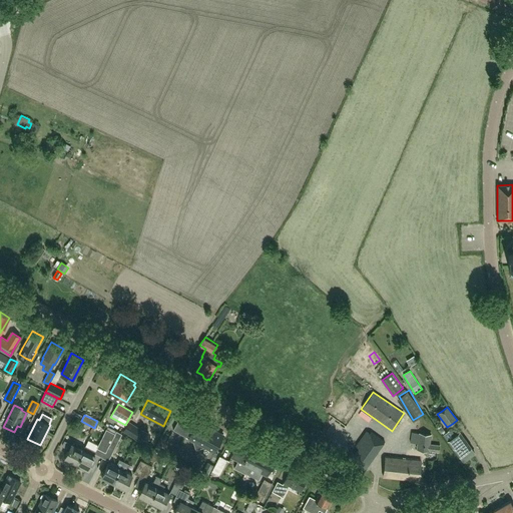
[(174,430),(193,441),(195,450),(207,446),(214,450),(213,452),(214,453),(223,435),(208,427),(209,426),(200,421),(195,431),(188,427),(190,424),(181,418),(174,430)]
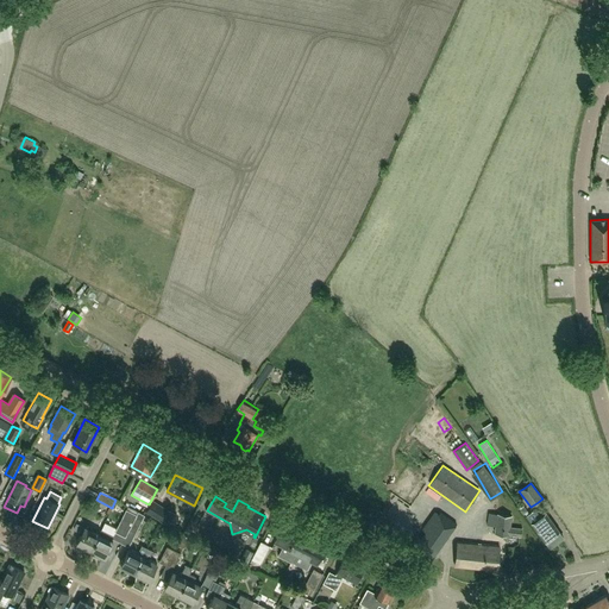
[(159,521),(167,510),(152,501),(146,512),(159,521)]
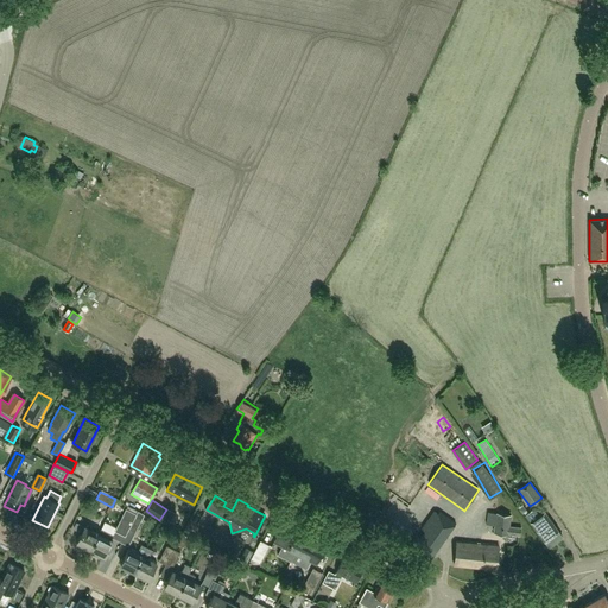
[(112,538),(121,543),(135,514),(125,508),(112,533),(101,529),(97,533),(90,550),(103,556),(112,540),(111,540),(112,538)]
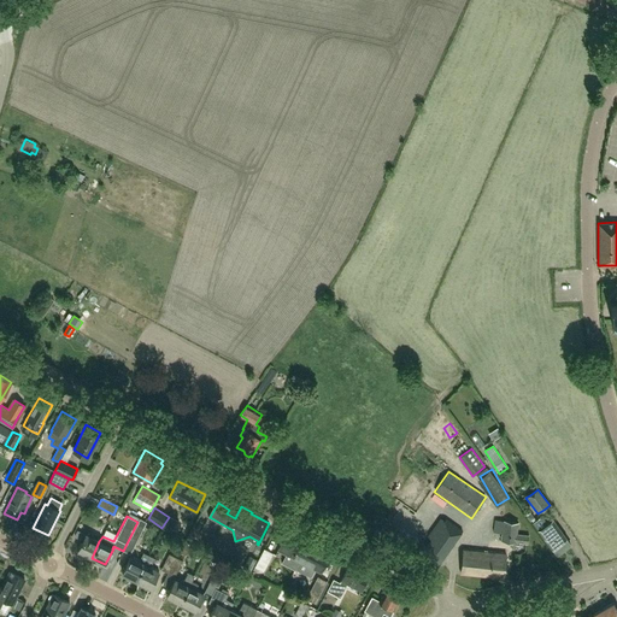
[(137,522),(123,551),(130,554),(146,522),(139,518),(137,522)]
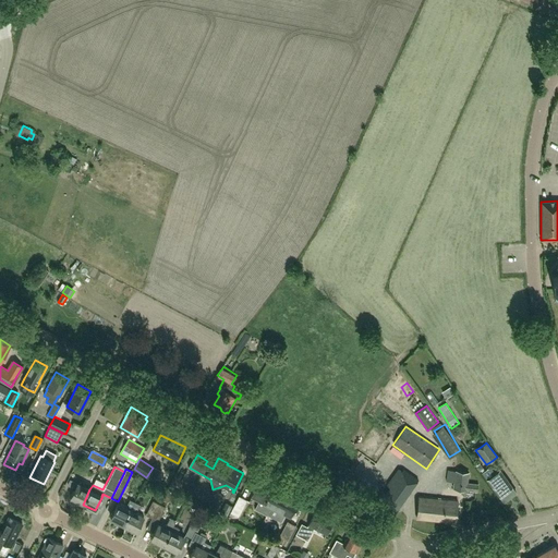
[(383,492),(378,498),(397,510),(419,480),(403,469),(401,472),(398,469),(387,485),(390,487),(386,494),(383,492)]
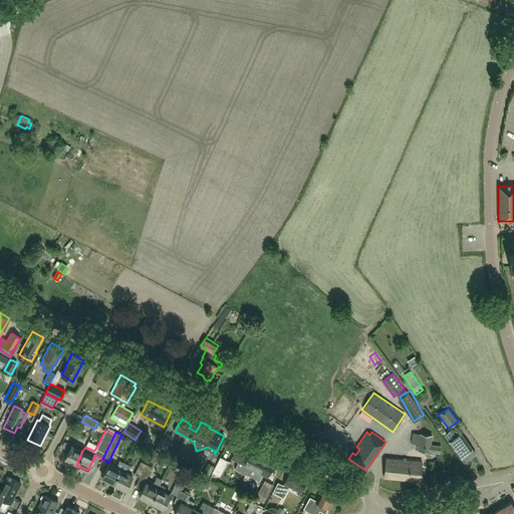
[(440,454),(441,446),(431,445),(432,435),(419,434),(412,433),(411,444),(418,445),(417,451),(440,454)]
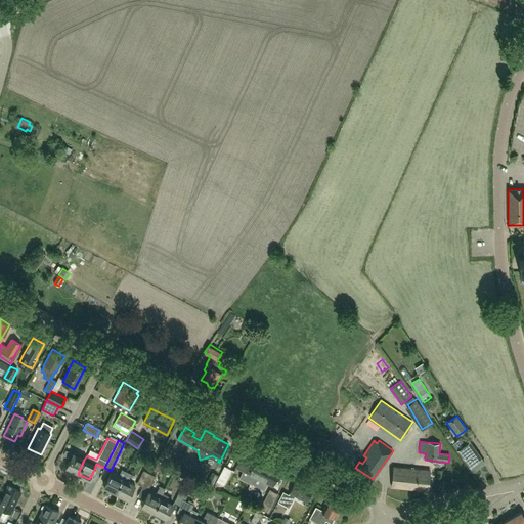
[(484,464),(480,459),(480,457),(469,442),(464,445),(461,441),(459,441),(453,444),(457,450),(456,450),(469,467),(469,466),(473,472),(484,464)]
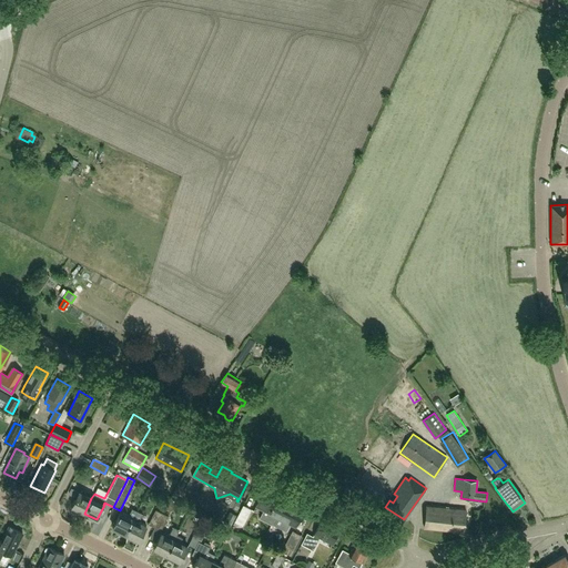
[(271,525),(275,516),(283,500),(263,490),(255,506),(263,510),(259,519),(271,525)]
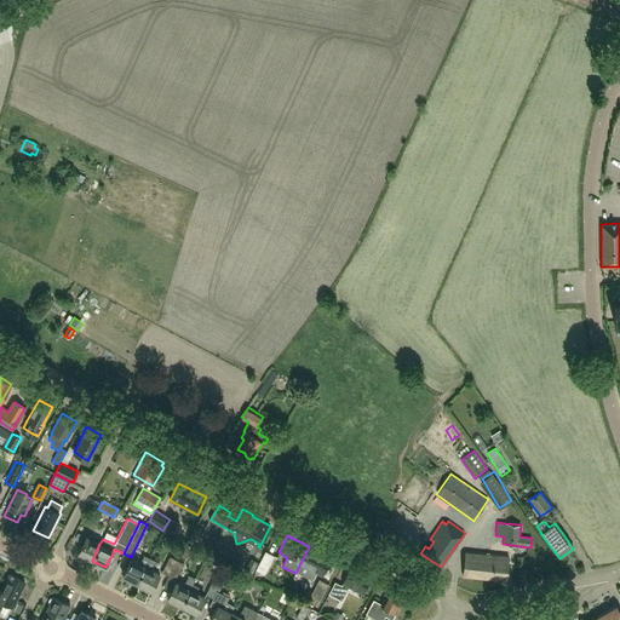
[(92,561),(99,544),(85,538),(78,554),(92,561)]
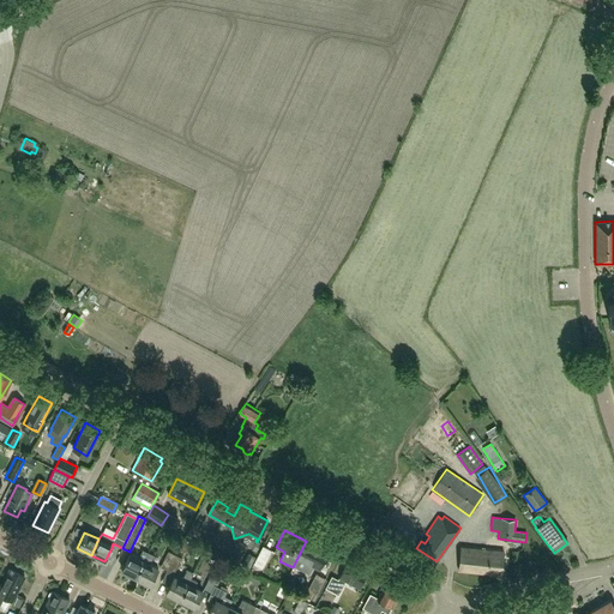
[(306,541),(294,565),(309,573),(313,566),(319,570),(327,553),(317,547),(318,545),(311,541),(309,543),(306,541)]
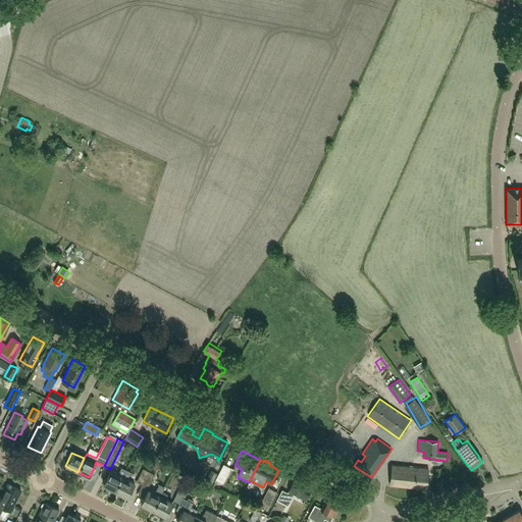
[(215,479),(223,483),(230,468),(223,464),(215,479)]
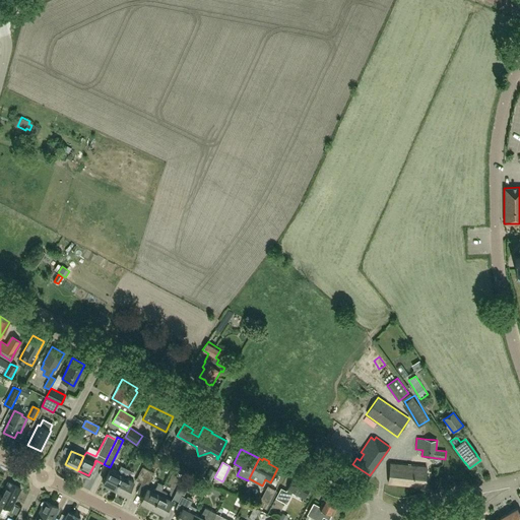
[(424,488),(426,466),(391,463),(389,484),(424,488)]
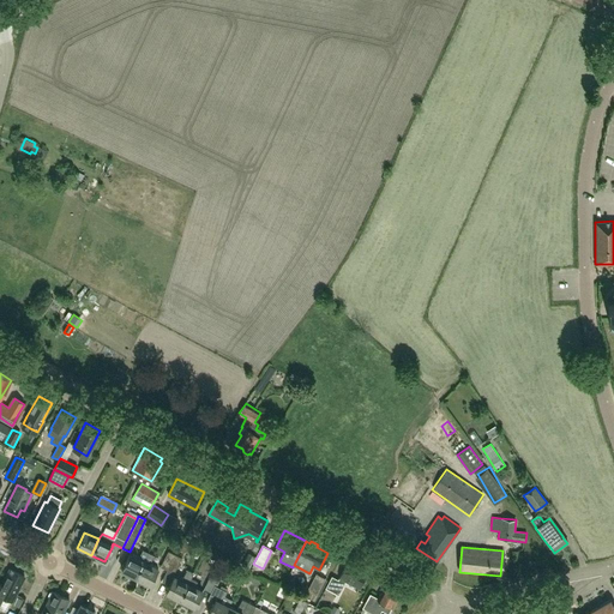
[(121,571),(136,577),(148,553),(143,551),(138,559),(130,554),(121,571)]
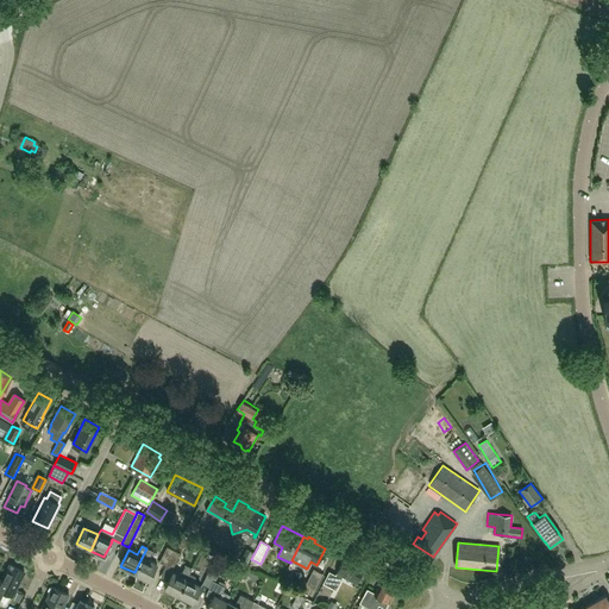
[(159,563),(165,566),(173,550),(167,547),(159,563)]
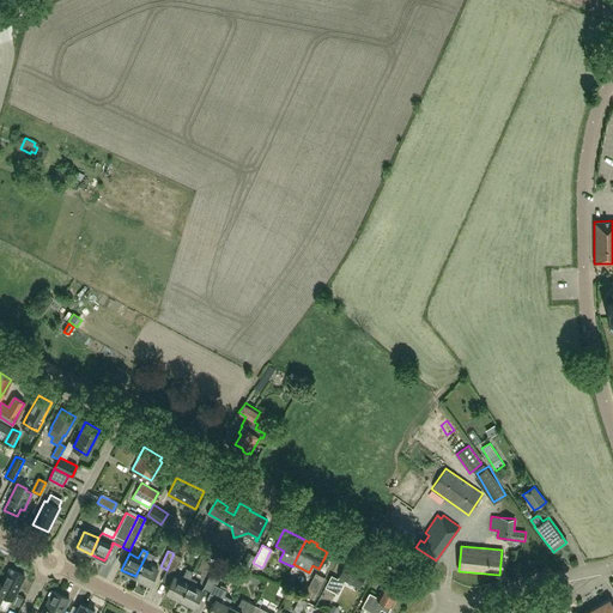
[(157,568),(149,563),(152,554),(147,552),(135,576),(149,583),(157,568)]
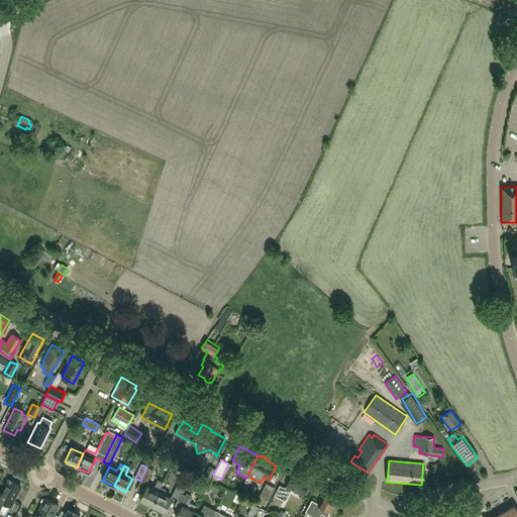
[(146,483),(152,470),(146,467),(140,481),(146,483)]
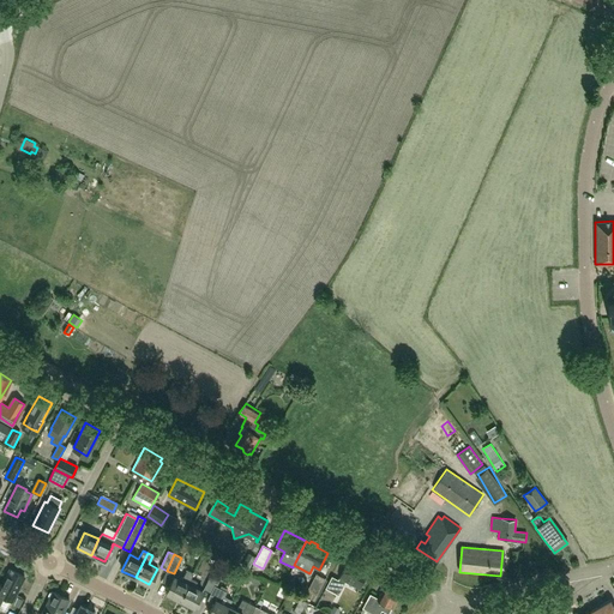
[(359,587),(366,572),(347,563),(337,579),(332,577),(326,588),(338,595),(345,581),(359,587)]
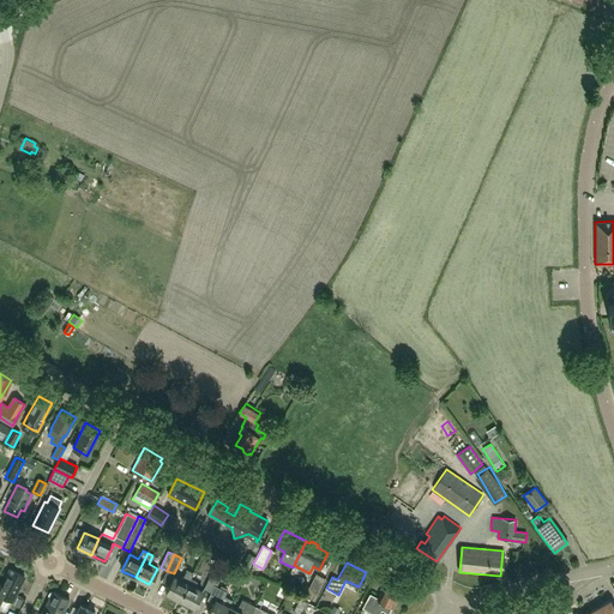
[(12,600),(24,576),(11,569),(5,579),(6,581),(4,585),(0,584),(0,602),(4,596),(12,600)]
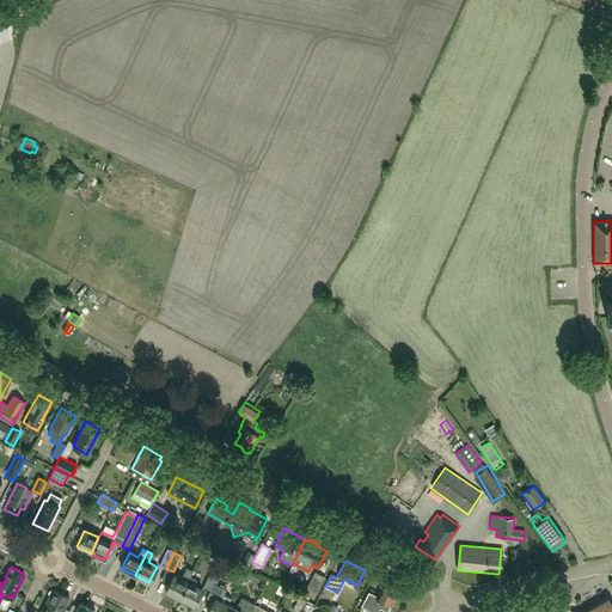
[(165,591),(179,598),(190,577),(193,570),(187,568),(182,576),(177,574),(176,576),(172,575),(165,591)]
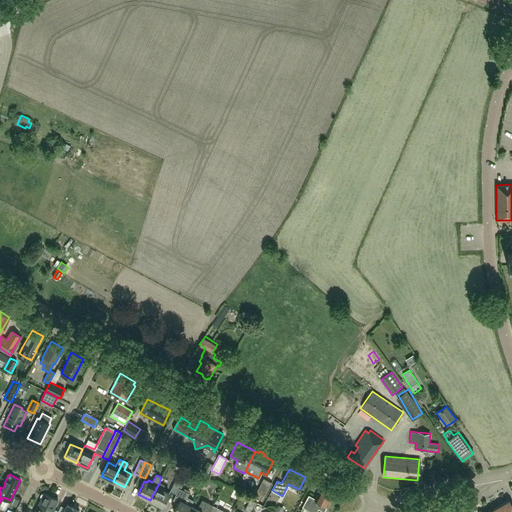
[(176,494),(182,481),(176,478),(170,491),(176,494)]
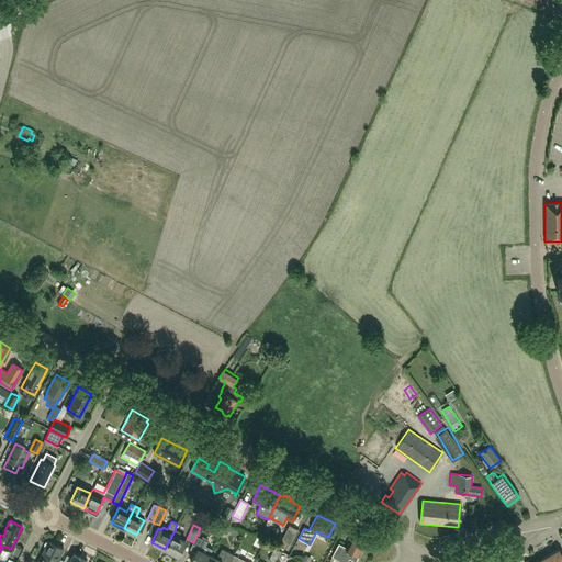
[(290,544),(298,529),(289,525),(281,540),(290,544)]
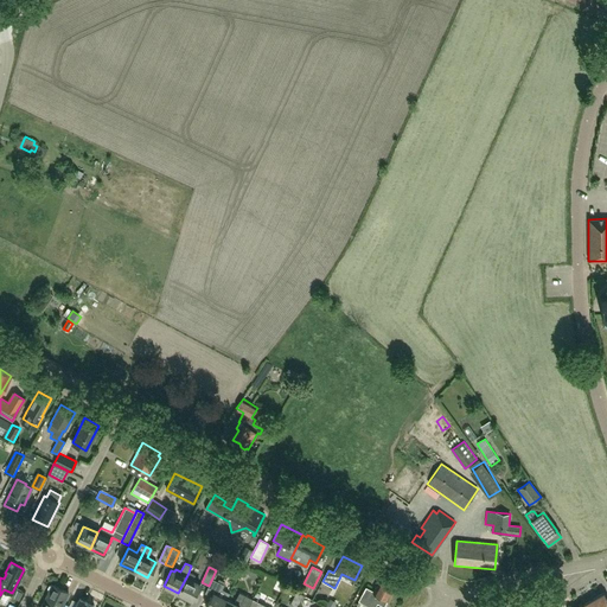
[(189,573),(178,593),(191,600),(199,585),(192,581),(195,575),(189,573)]
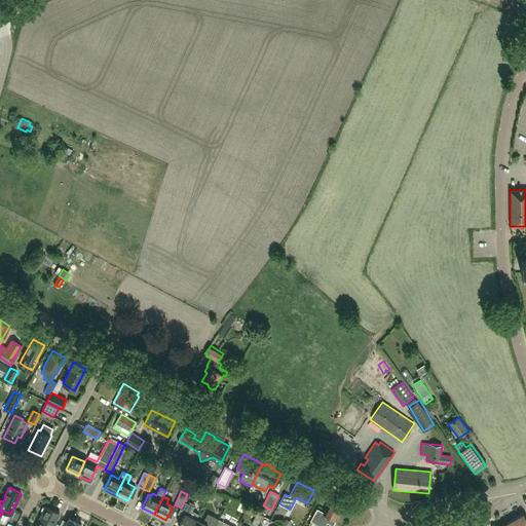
[(332,525),(344,504),(332,497),(324,514),(316,510),(310,521),(320,525),(324,525),(327,523),(332,525)]
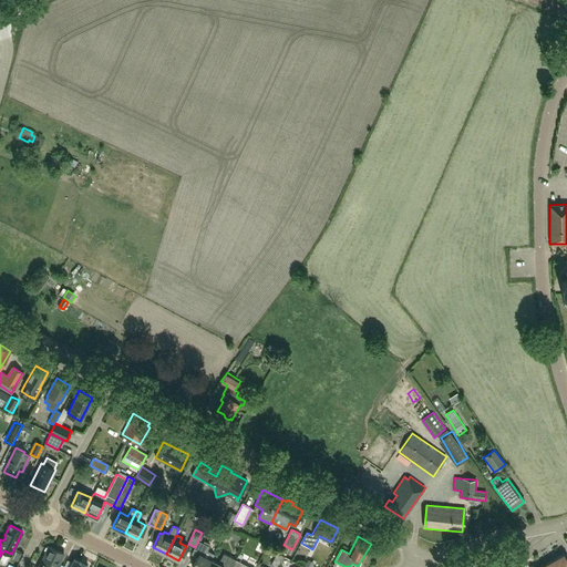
[(192,566),(207,566),(212,559),(214,554),(207,550),(209,546),(198,540),(192,554),(197,556),(192,566)]
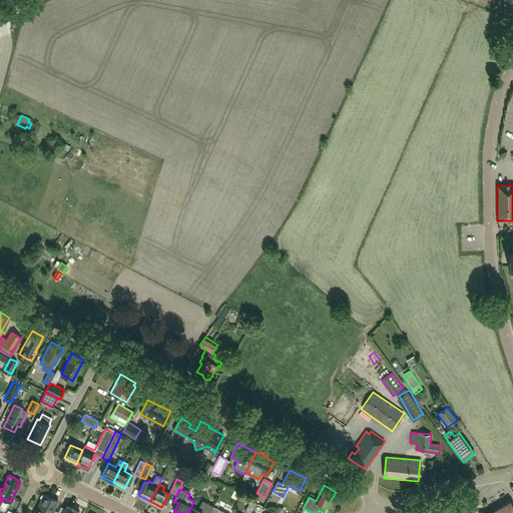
[(51,512),(57,502),(44,495),(34,512),(51,512)]
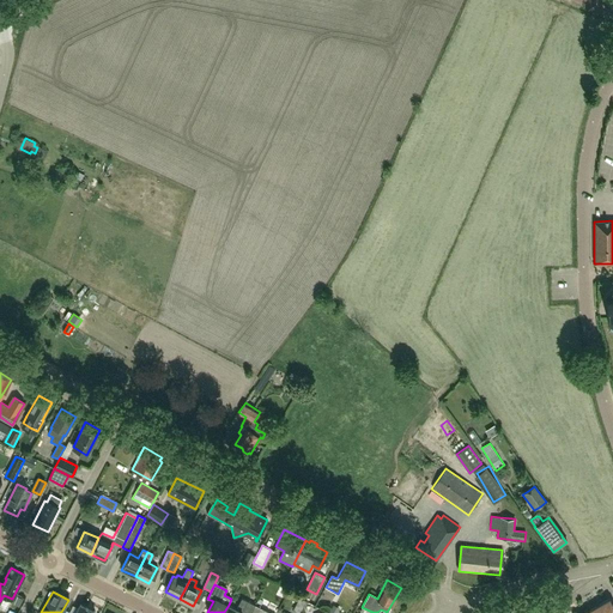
[(250,612),(255,605),(241,599),(237,608),(229,605),(224,612),(250,612)]
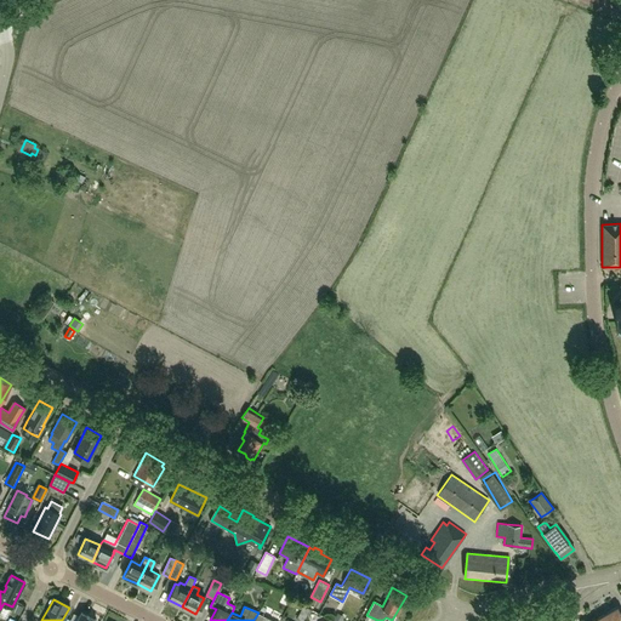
[(620,620),(620,611),(617,607),(605,614),(609,620),(620,620)]
